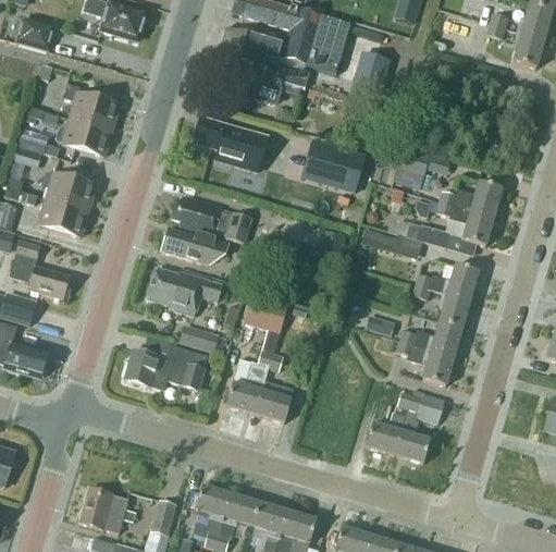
[(101,29),(136,39),(145,12),(103,0),(87,0),(84,11),(104,16),(101,29)]
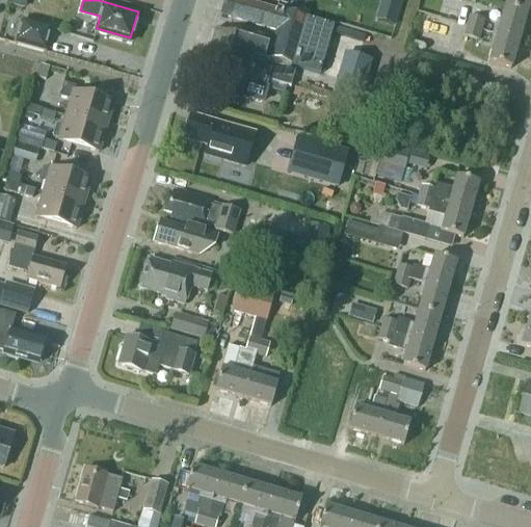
[(224,0),(221,11),(277,28),(269,55),(320,70),(333,27),(365,37),(367,31),(284,7),(284,8),(255,0),(224,0)]
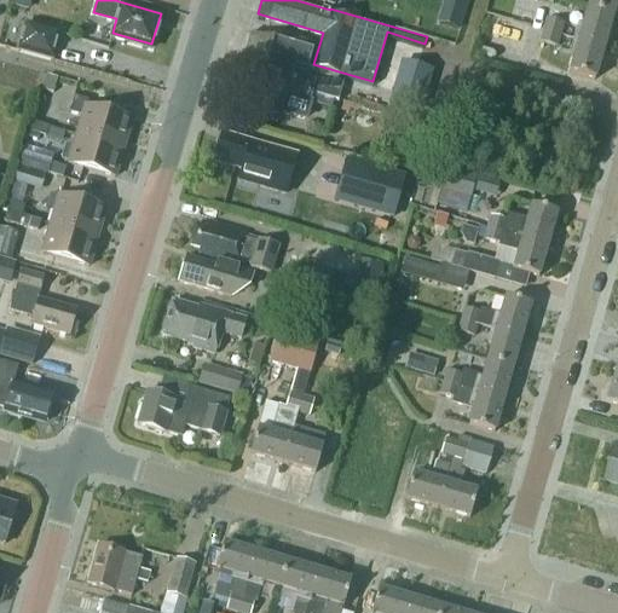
[(589,0),(588,4),(613,11),(616,0),(589,0)]
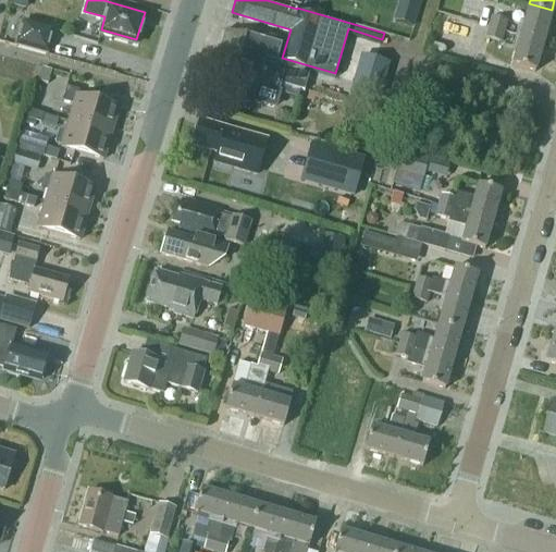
[(529,3),(520,32),(544,38),(552,10),(529,3)]
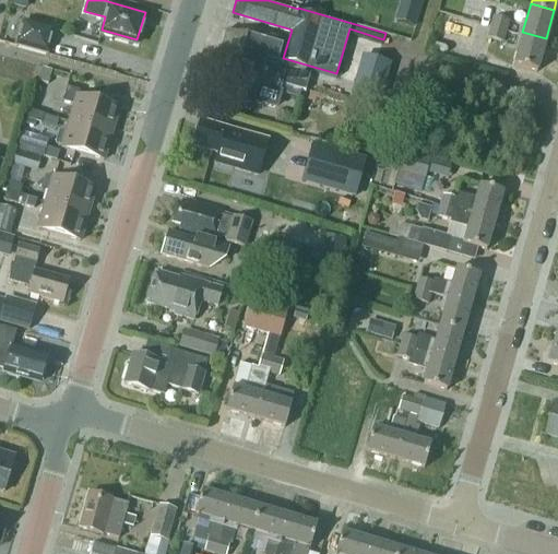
[(441,9),(435,33),(472,43),(478,19),(441,9)]
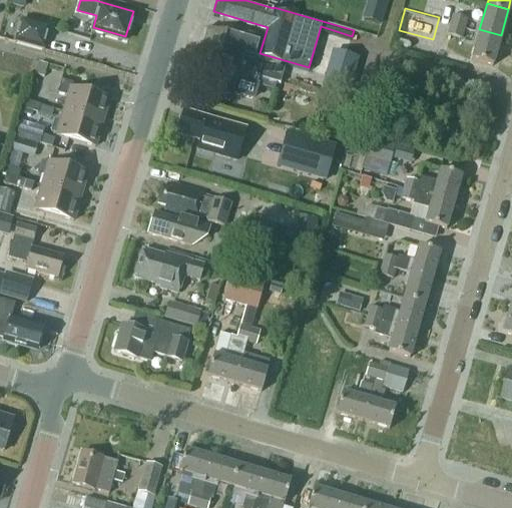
[(454,10),(451,20),(463,23),(466,14),(454,10)]
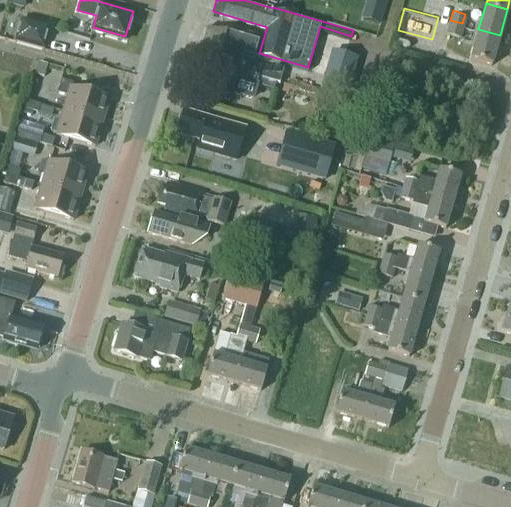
[(16,37),(43,44),(49,23),(22,15),(16,37)]
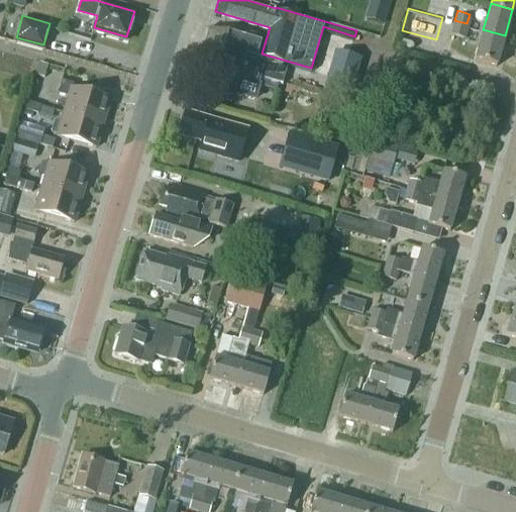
[(467,23),(454,20),(451,29),(463,32),(467,23)]
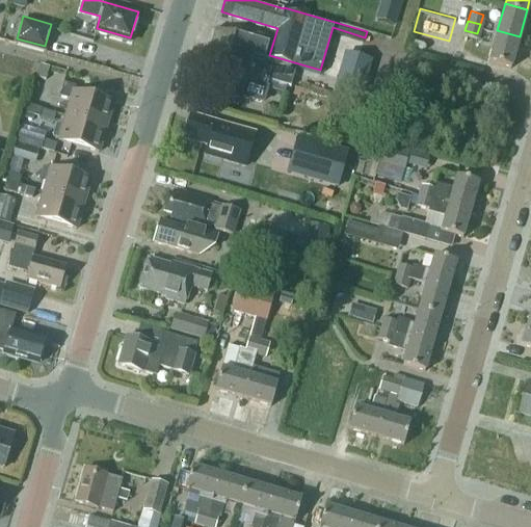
[(206,67),(265,84),(268,76),(289,82),(293,68),(263,58),(268,41),(217,26),(206,67)]
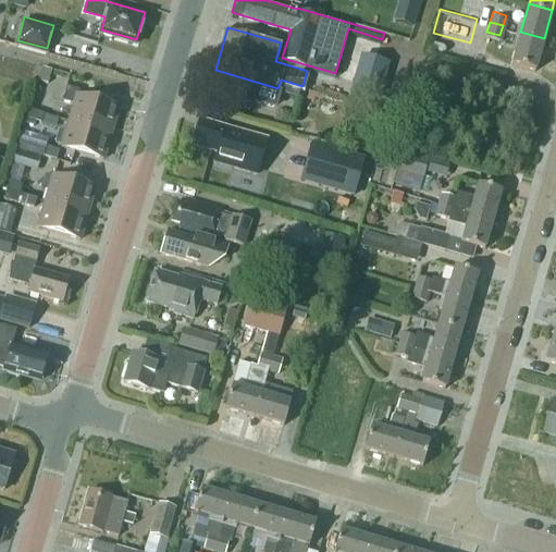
[(520,32),(513,61),(535,68),(544,38),(520,32)]
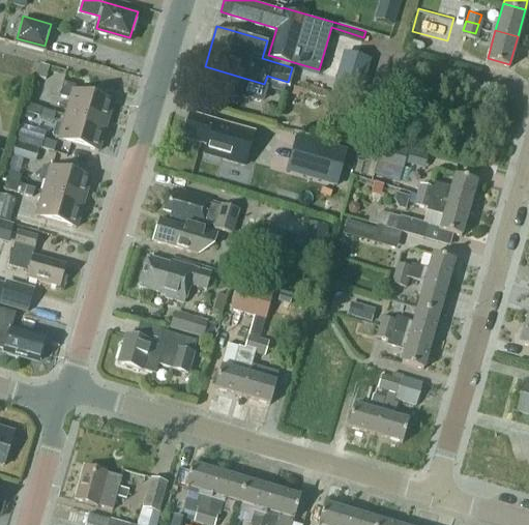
[(347,49),(336,84),(360,91),(371,56),(347,49)]
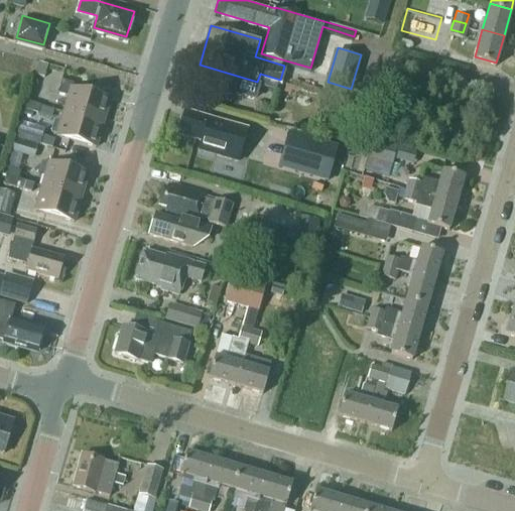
[(36,71),(44,74),(48,60),(40,58),(36,71)]
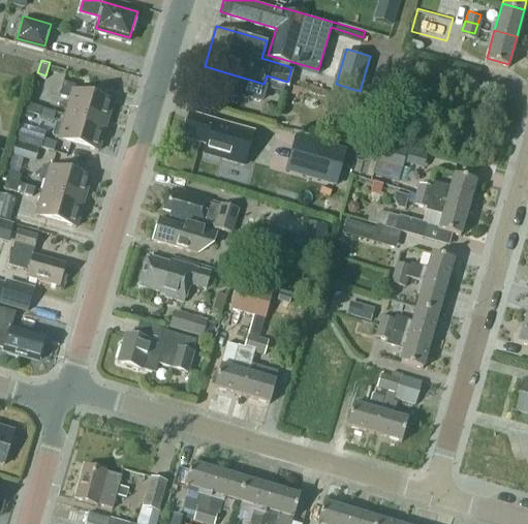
[(70,95),(66,112),(105,123),(113,98),(74,87),(76,82),(64,78),(60,92),(70,95)]
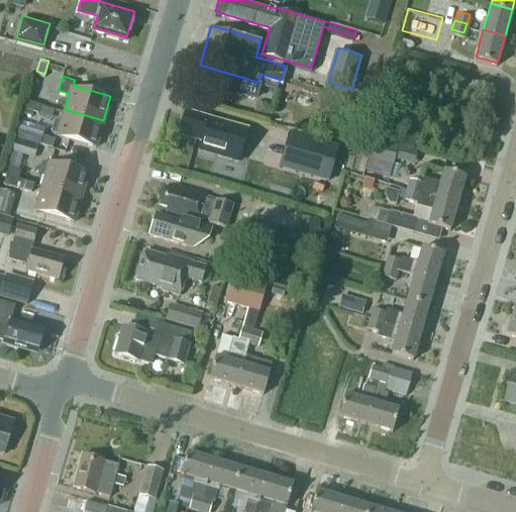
[(29,98),(26,107),(38,110),(41,102),(29,98)]
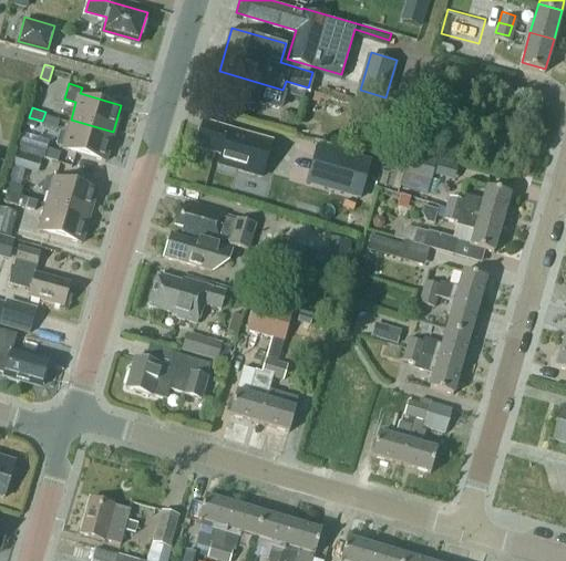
[(219,160),(263,173),(273,138),(205,118),(197,143),(223,149),(219,160)]
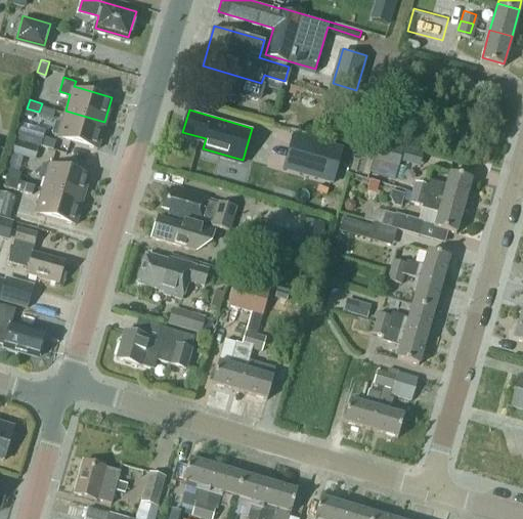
[(104,122),(66,111),(58,134),(97,146),(104,122)]
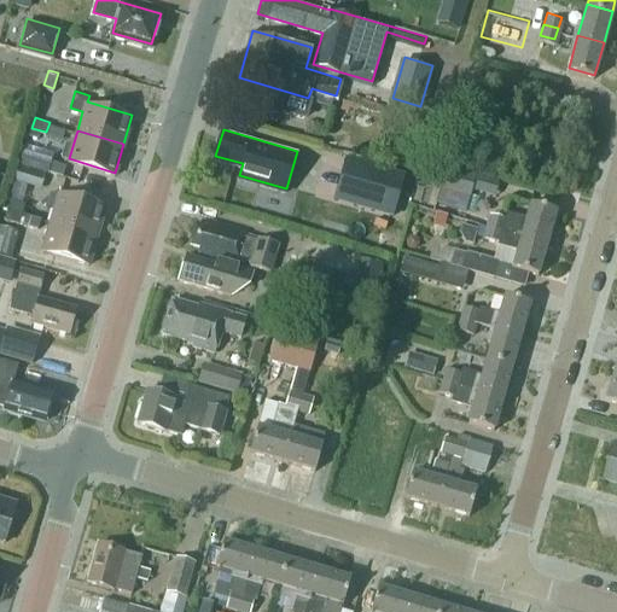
[(17,161),(51,172),(57,150),(23,139),(17,161)]
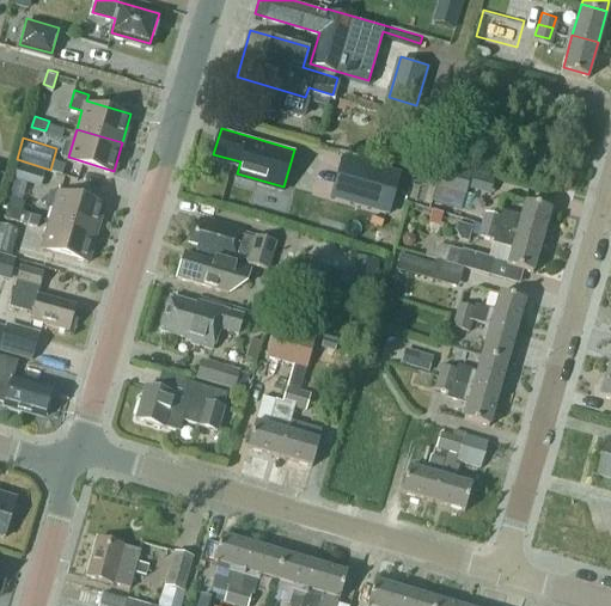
[(329,146),(322,179),(382,190),(388,158),(329,146)]
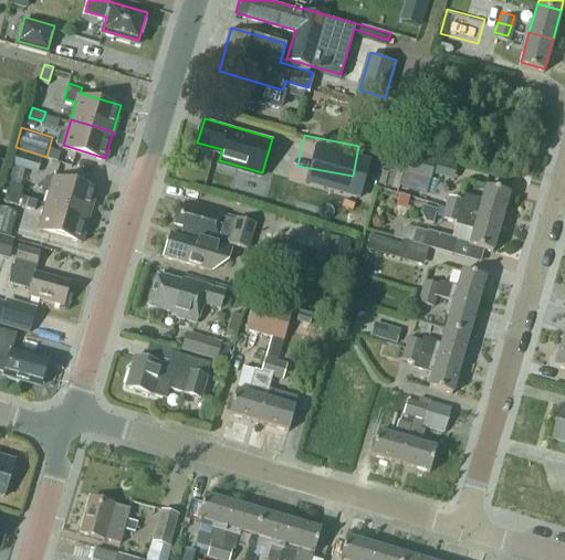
[(387,166),(431,177),(437,154),(393,143),(387,166)]
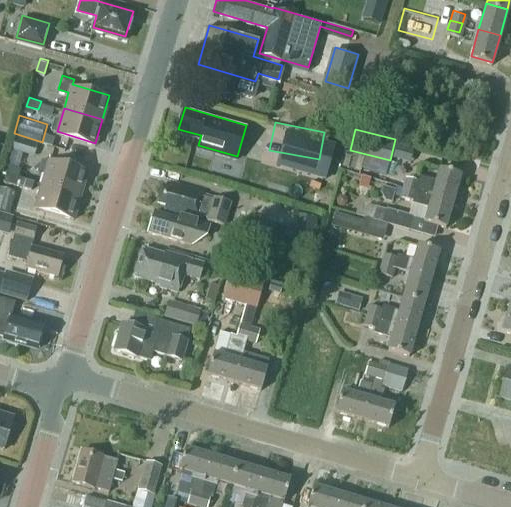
[(49,158),(42,181),(80,193),(87,169),(49,158)]
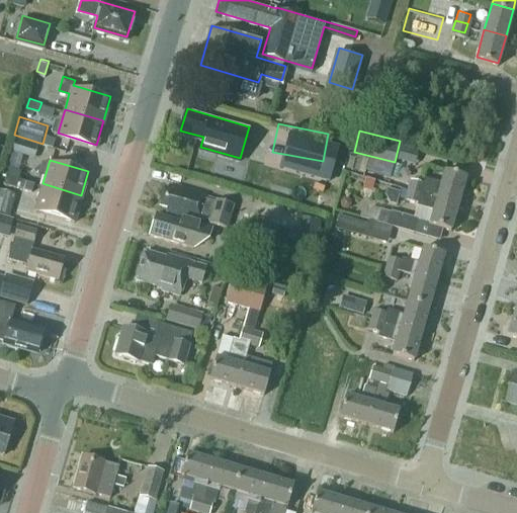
[(9,164),(6,173),(18,176),(21,168),(9,164)]
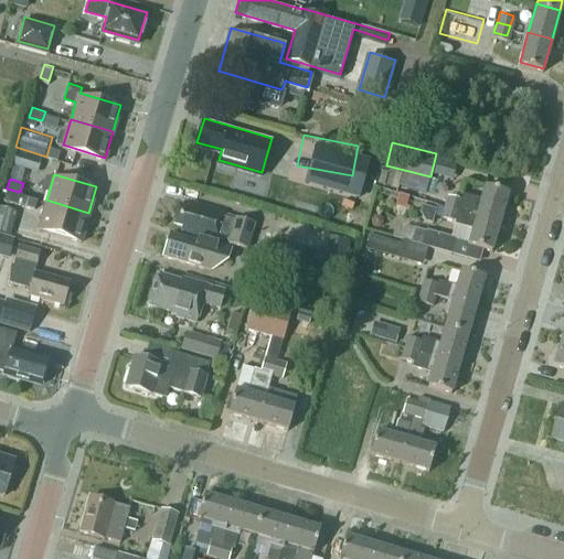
[(464,196),(460,207),(477,212),(500,218),(509,190),(486,183),(482,195),(464,190),(463,196),(464,196)]
